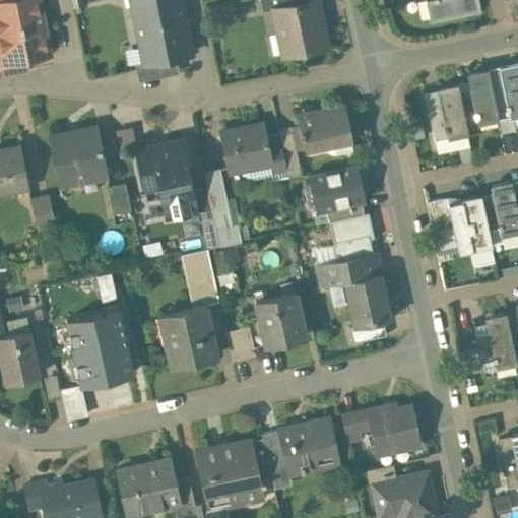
[(16,0),(13,1),(0,3),(0,34),(45,25),(39,0),(16,0)]
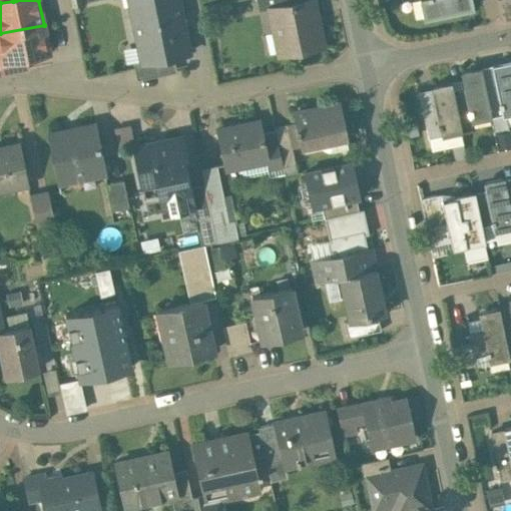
[(129,0),(143,62),(149,61),(149,62),(175,57),(190,54),(179,0),(129,0)]
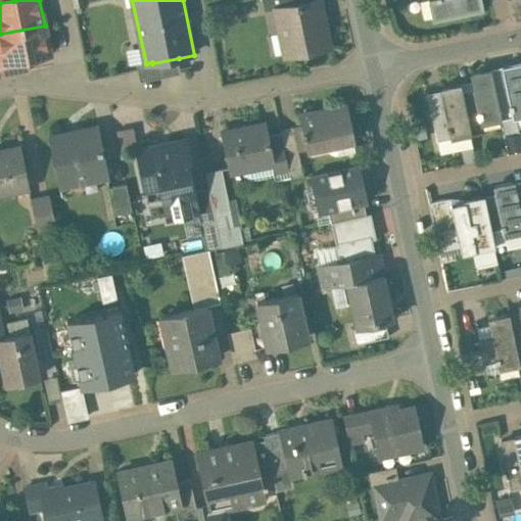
[(299,0),(262,0),(266,13),(277,10),(277,9),(301,4),(299,0)]
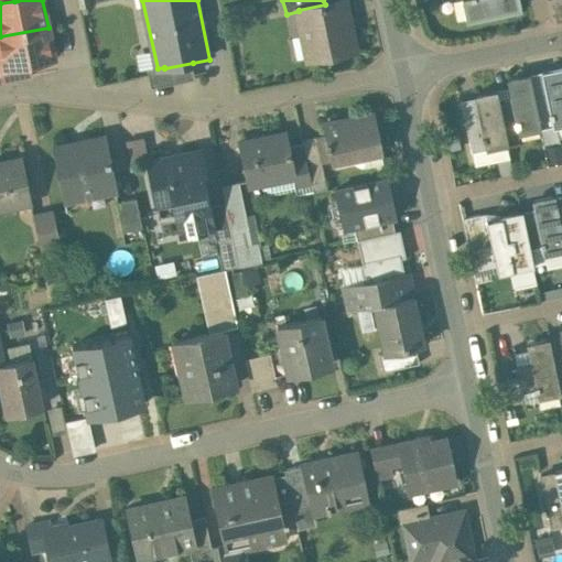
[(325,4),(299,10),(299,11),(309,62),(357,52),(352,31),(350,31),(347,18),(349,18),(346,0),(325,4)]
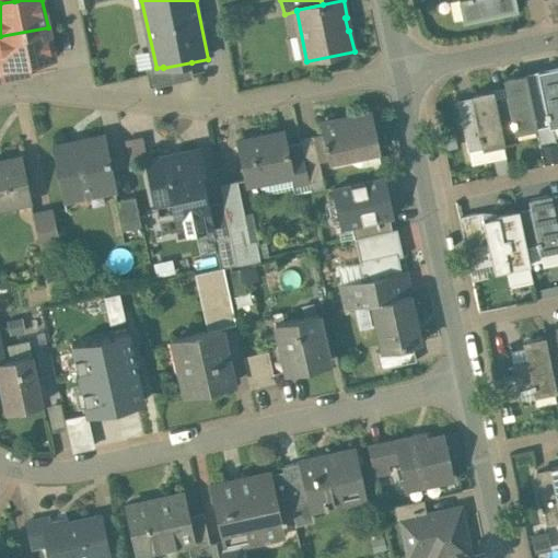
[(461,0),(460,0),(464,22),(515,11),(513,0),(461,0)]
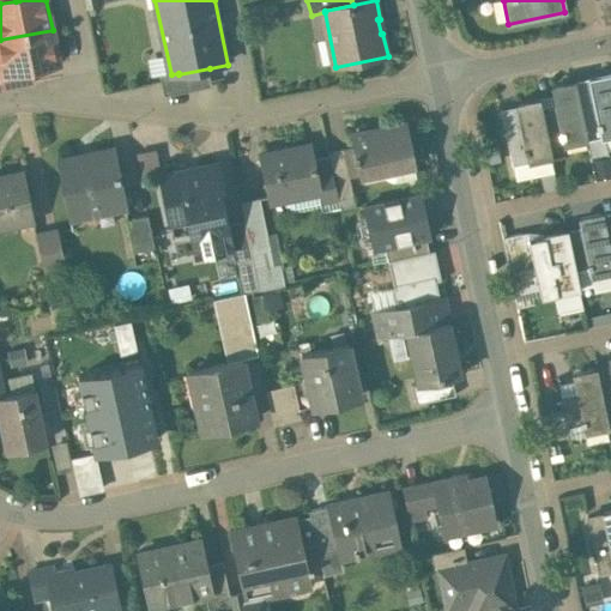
[(610,0),(599,0),(598,0),(603,28),(610,26),(610,0)]
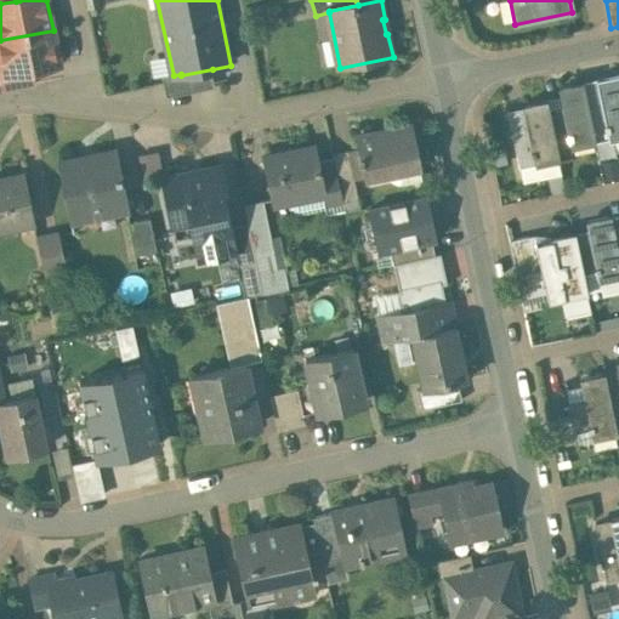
[(54,30),(0,40),(0,60),(3,60),(5,75),(6,77),(30,72),(61,66),(54,30)]
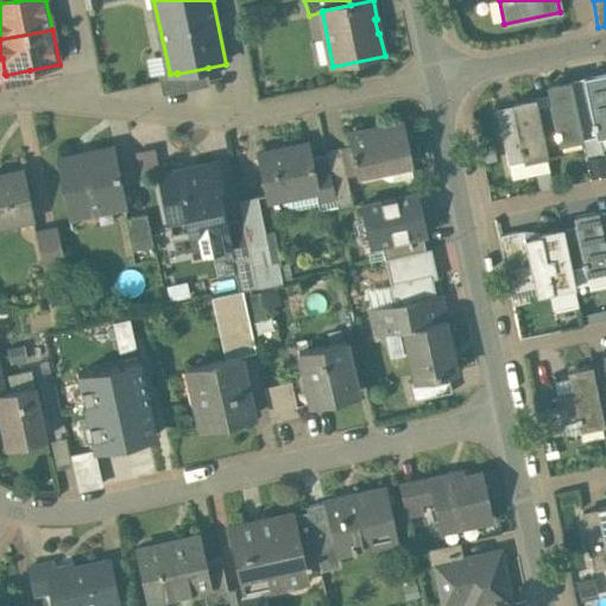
[(208,68),(177,74),(177,73),(170,74),(161,76),(164,96),(212,87),(208,68)]
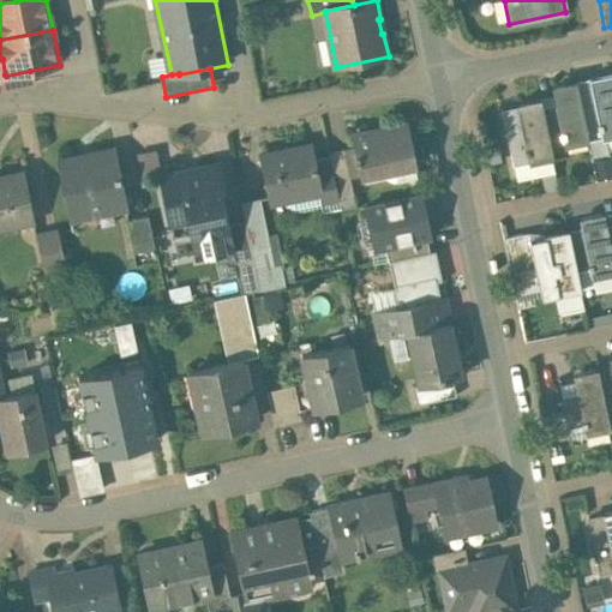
[(30,71),(6,76),(5,75),(0,76),(0,79),(3,93),(34,85),(30,71)]
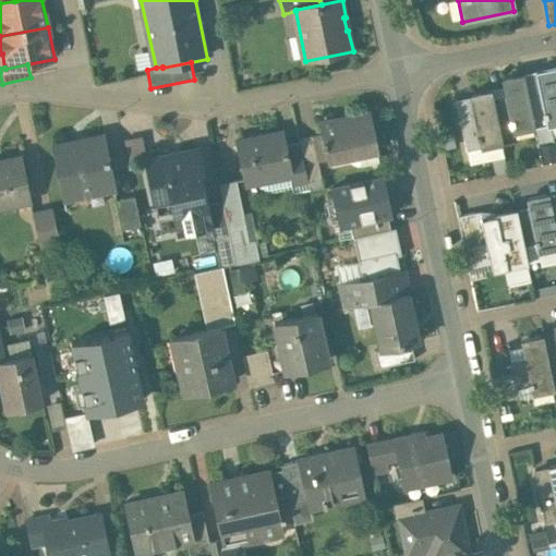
[(555,70),(538,74),(542,91),(528,94),(533,119),(546,117),(548,125),(555,124),(555,70)]
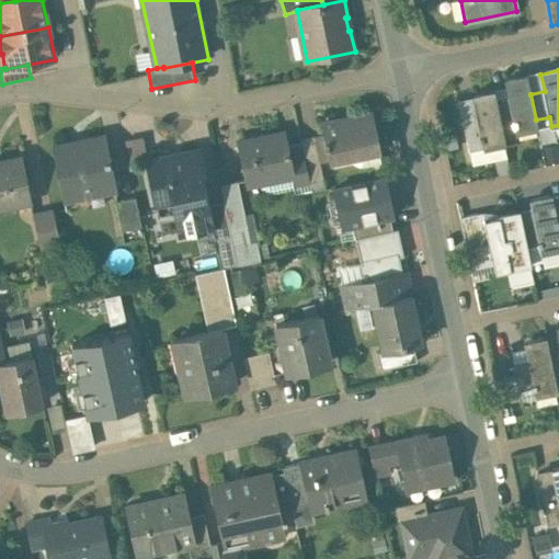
[(527,78),(506,82),(510,99),(497,101),(502,127),(515,125),(517,133),(538,129),(536,120),(531,94),(527,78)]
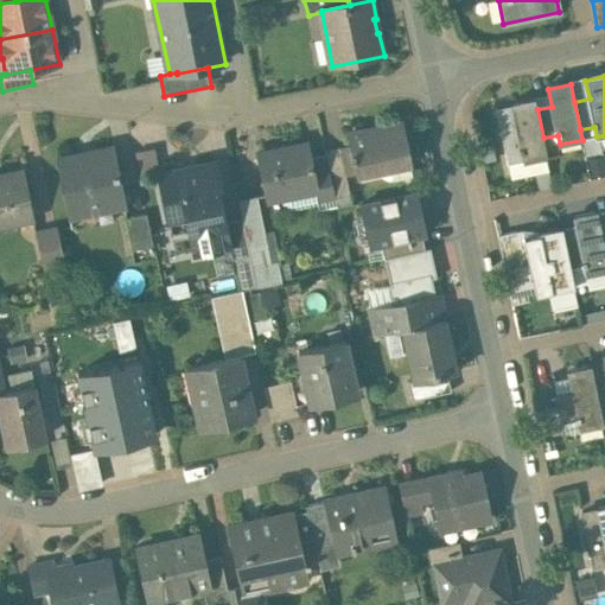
[(535,100),(513,104),(516,122),(501,126),(507,155),(522,152),(523,161),(547,157),(543,138),(537,109),(535,100)]
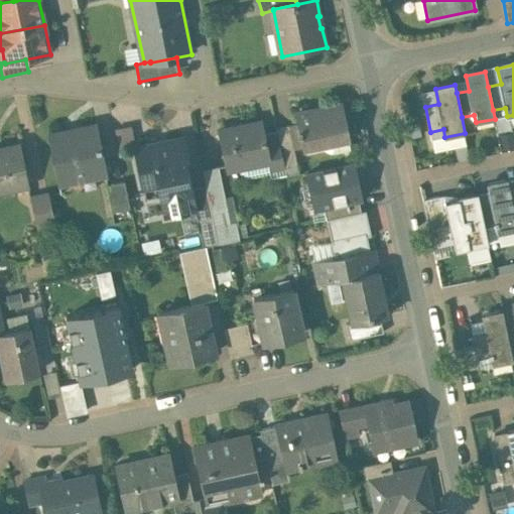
[(317,113),(313,113),(313,112),(296,115),(299,130),(298,130),(300,137),(301,136),(304,148),(349,139),(342,106),(322,110),(322,111),(317,112),(317,113)]
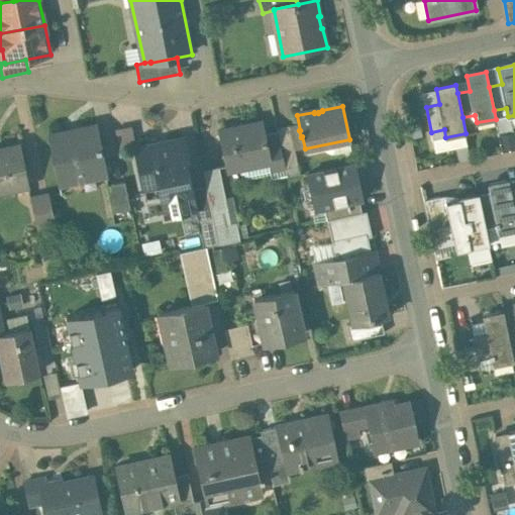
[(263,123),(243,127),(243,129),(220,134),(219,132),(227,173),(270,164),(269,159),(270,159),(268,147),(263,123)]
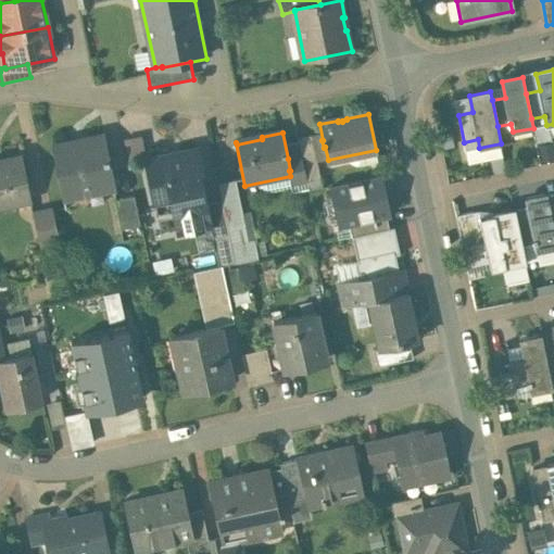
[(106,136),(54,146),(65,199),(90,194),(89,188),(116,183),(106,136)]
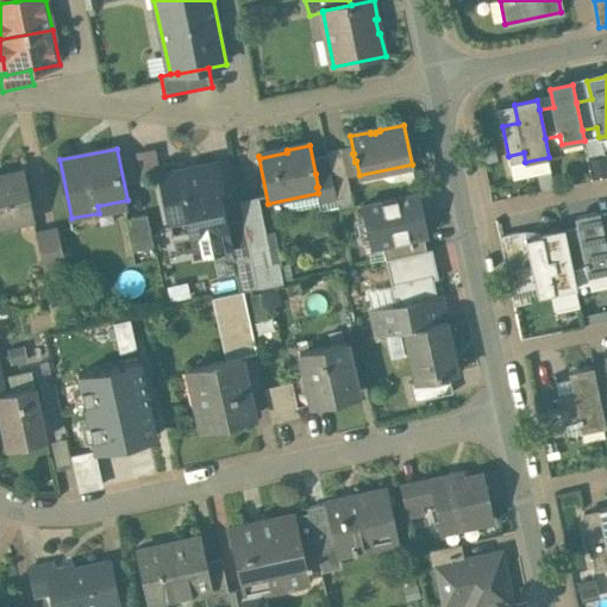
[(352,199),(342,149),(327,152),(331,170),(338,201),(352,199)]
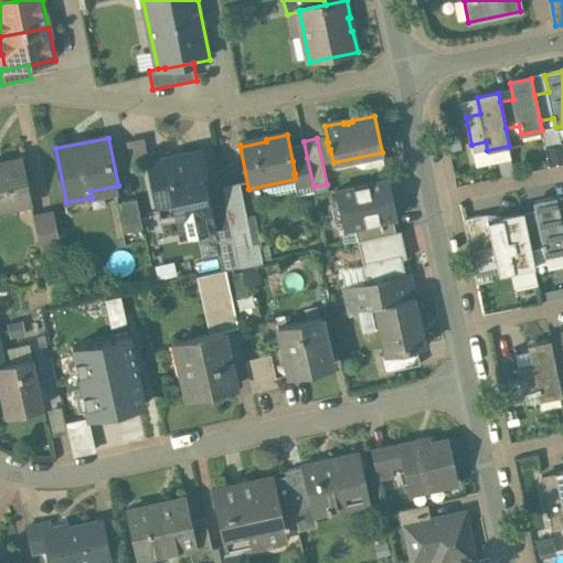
[(148,139),(131,141),(135,162),(151,160),(148,139)]
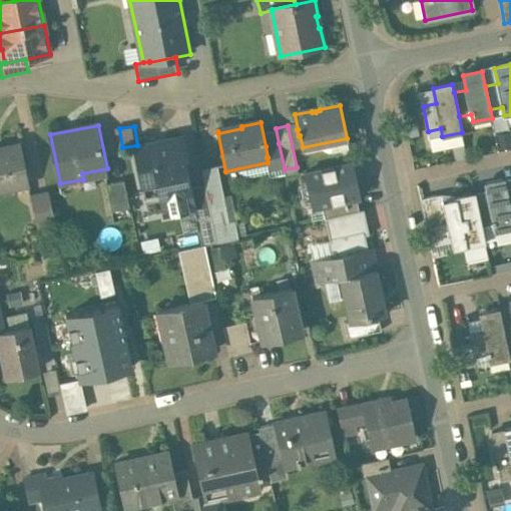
[(182,137),(136,146),(144,187),(159,184),(190,178),(182,137)]
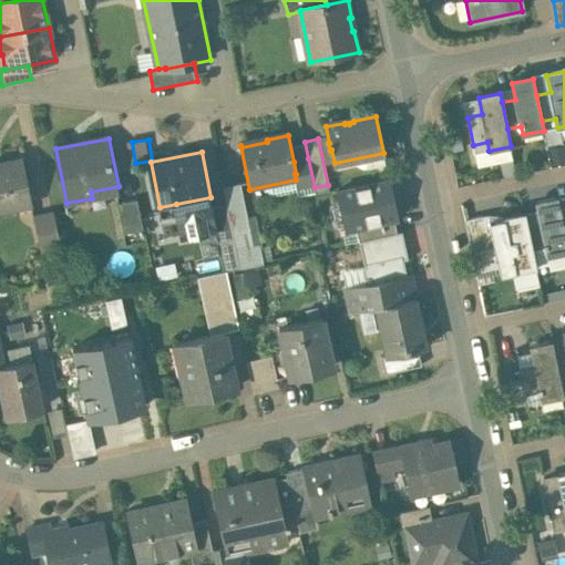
[(22,158),(0,163),(0,211),(32,204),(22,158)]
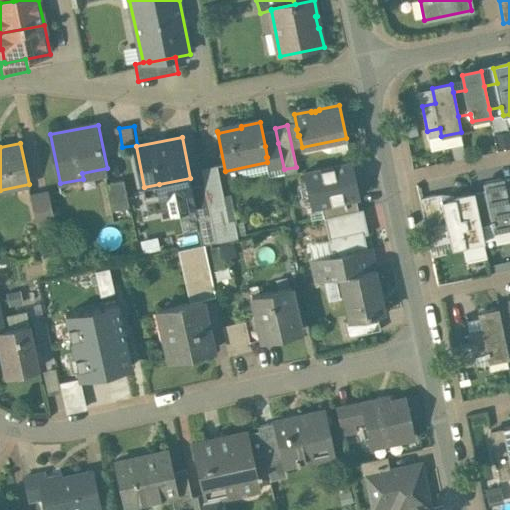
[(278,143),(265,146),(267,157),(266,157),(267,162),(269,173),(284,169),(278,143)]
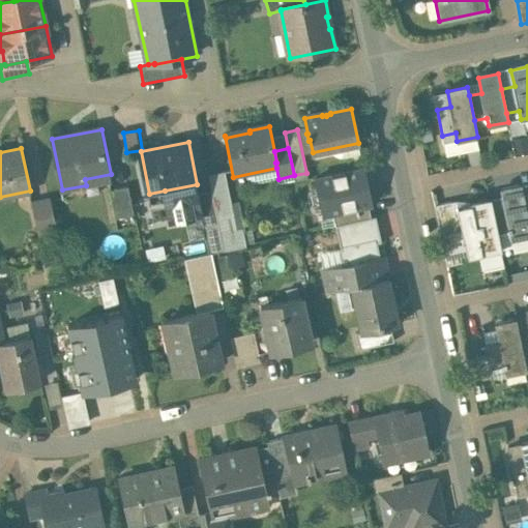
[(365,169),(312,181),(318,209),(372,198),(365,169)]
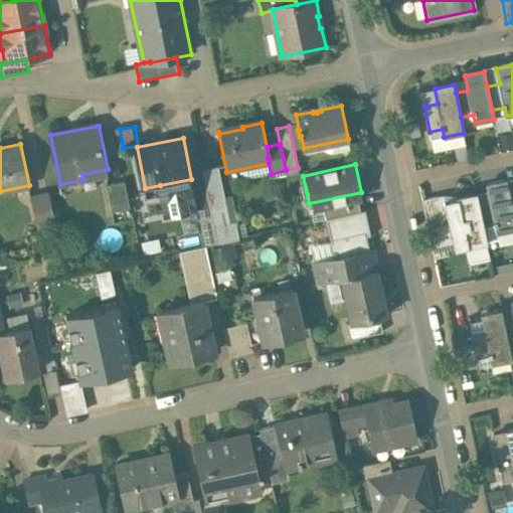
[(126,182),(108,186),(114,214),(132,210),(126,182)]
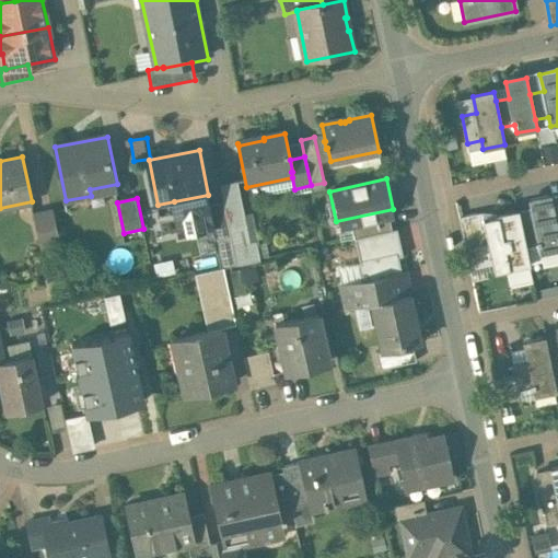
[(551,198),(531,202),(534,218),(521,221),(526,246),(539,244),(542,252),(557,247),(557,225),(555,213),(551,198)]
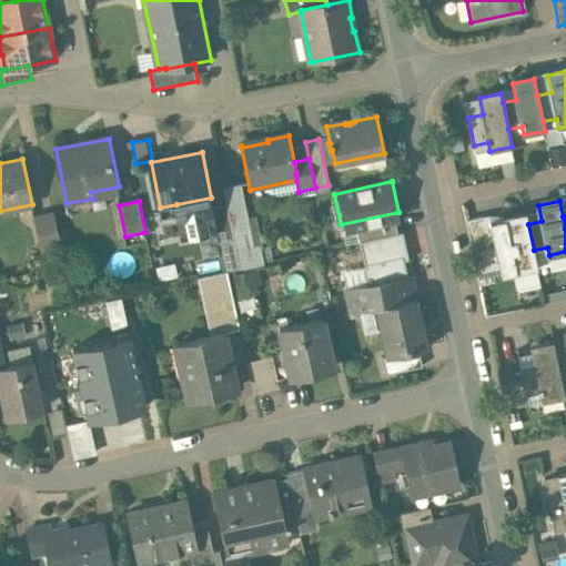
[(187,216),(191,236),(215,231),(211,209),(203,204),(198,213),(187,216)]
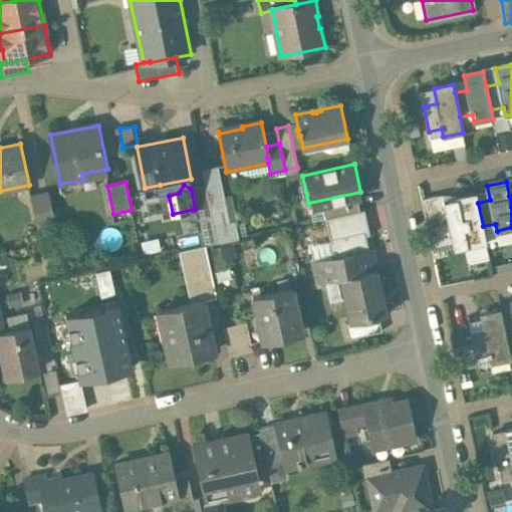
[(206,186),(191,189),(195,209),(198,220),(213,217),(206,186)]
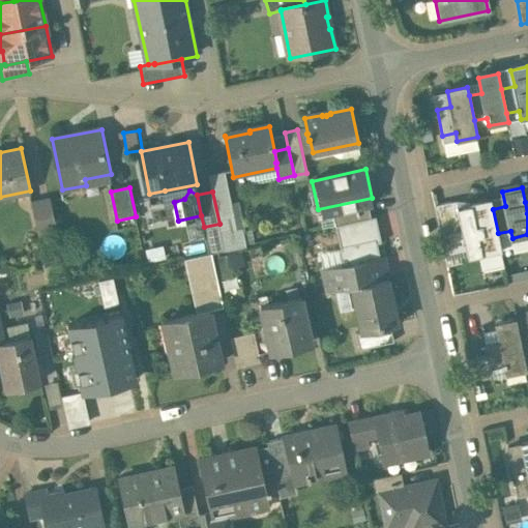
[(372,198),(332,207),(336,227),(377,217),(372,198)]
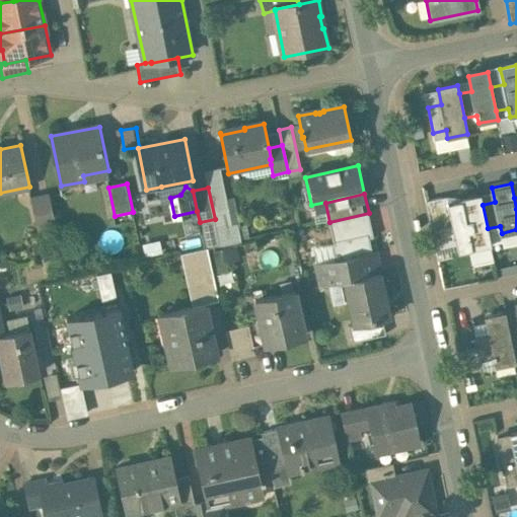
[(50,196),(34,200),(41,228),(56,225),(50,196)]
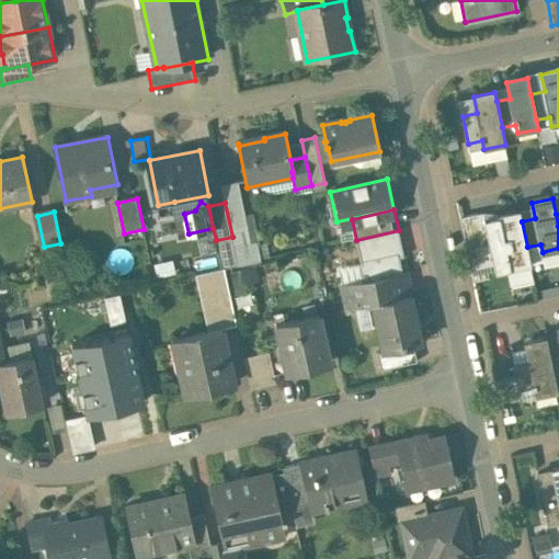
[(485,214),(461,219),(472,271),(494,265),(489,238),(486,220),(485,214)]
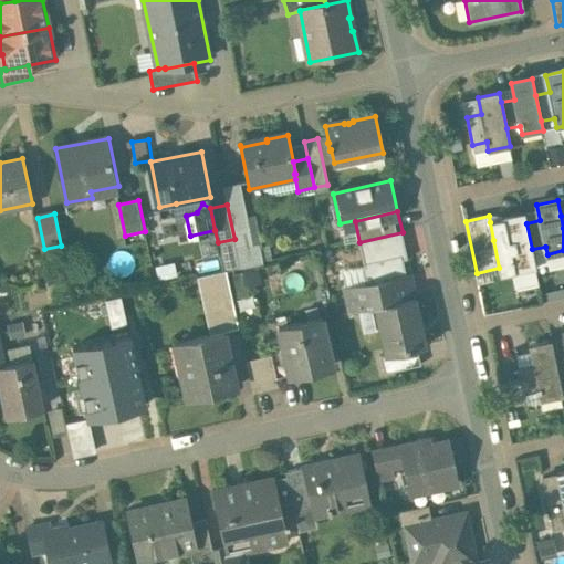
[(525,216),(503,220),(503,219),(490,222),(493,240),(499,268),(501,274),(536,268),(532,249),(526,223),(525,216)]
